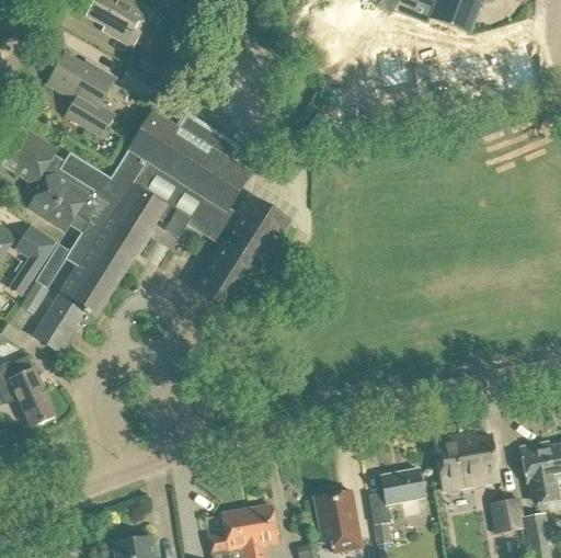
[(0,0),(0,33),(14,14),(7,9),(13,0),(0,0)]
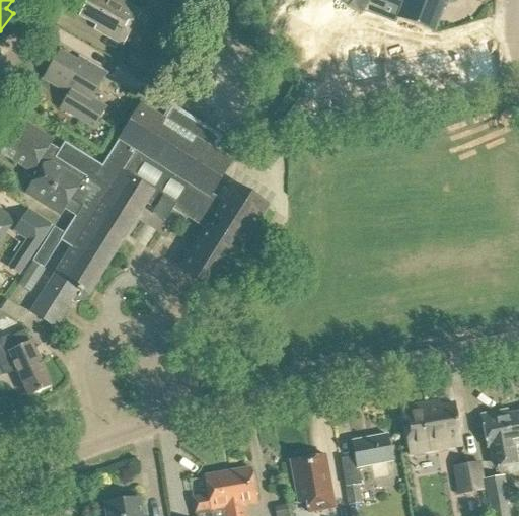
[(101,27),(99,31),(123,44),(141,11),(121,0),(89,0),(81,15),(101,27)]
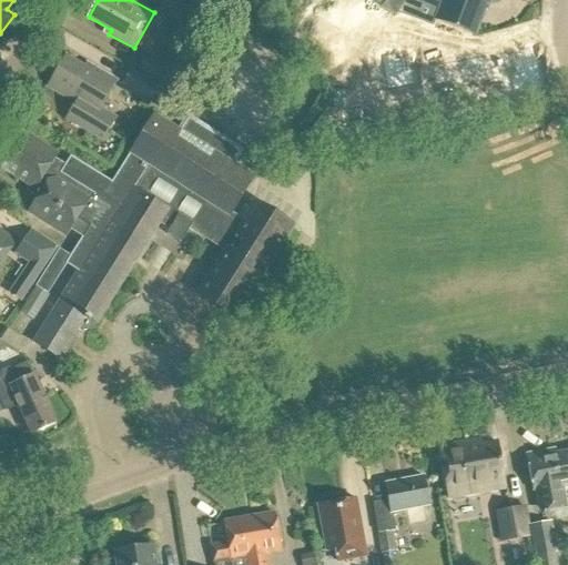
[(403,0),(397,11),(433,24),(434,22),(436,18),(475,32),(485,8),(486,8),(489,0),(443,0),(442,3),(433,0),(403,0)]
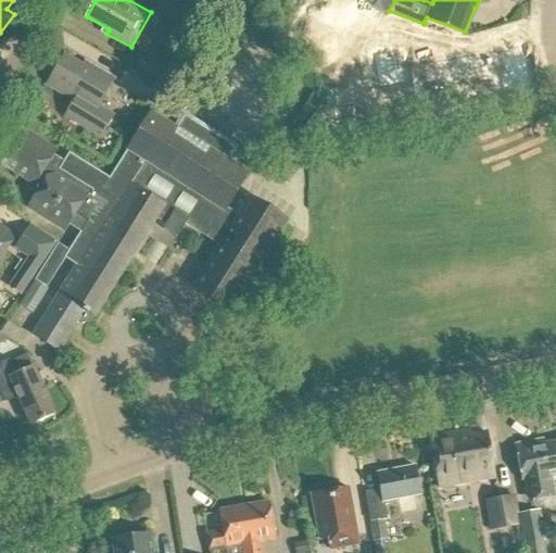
[(341,95),(346,123),(522,90),(518,62),(513,62),(510,49),(390,72),(386,47),(370,50),(375,74),(344,80),(346,93),(341,95)]
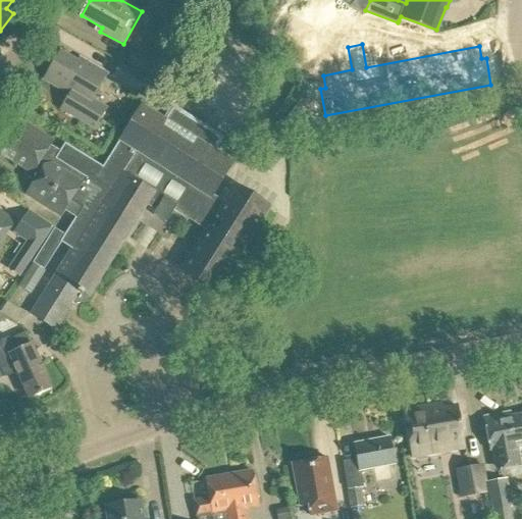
[(133,49),(123,65),(146,79),(156,61),(133,49)]
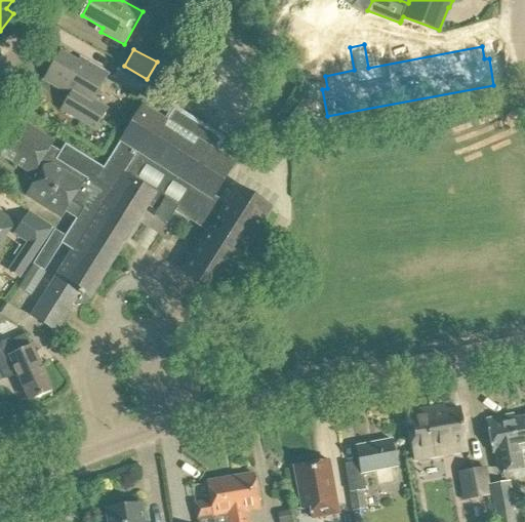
[(79,61),(62,50),(44,79),(70,94),(62,109),(95,128),(108,108),(93,98),(108,74),(81,57),(79,61)]
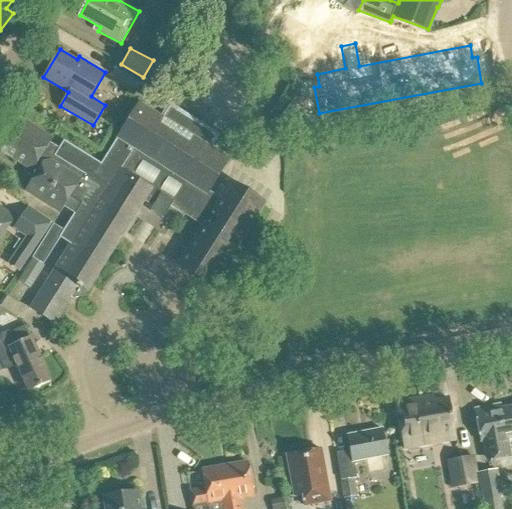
[(134,92),(143,77),(121,64),(115,61),(107,77),(134,92)]
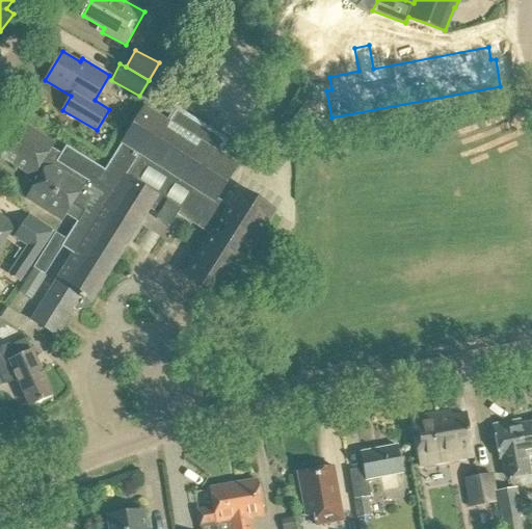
[(74,253),(72,256),(31,318),(41,324),(55,334),(73,306),(76,308),(84,306),(88,299),(89,300),(149,208),(158,214),(155,217),(168,227),(179,211),(215,234),(188,275),(219,296),(274,211),(239,189),(228,208),(215,200),(236,167),(217,156),(228,139),(173,106),(163,123),(142,109),(121,143),(103,172),(87,161),(65,147),(61,154),(51,148),(54,142),(19,120),(0,149),(0,156),(27,173),(30,179),(36,182),(28,195),(62,218),(64,216),(65,213),(78,221),(68,239),(62,245),(74,253)]
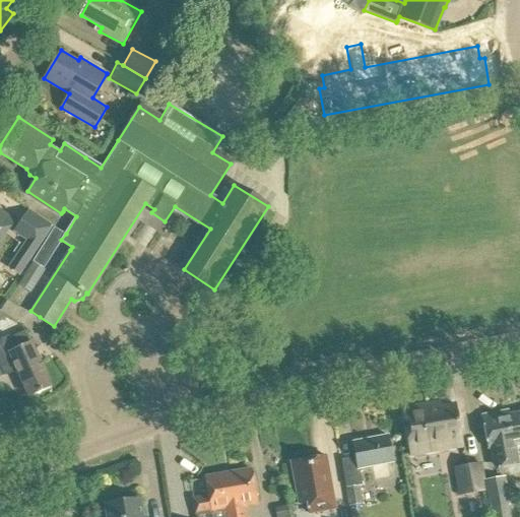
[(19,251),(30,259),(54,224),(28,207),(12,232),(25,241),(18,251),(19,251)]
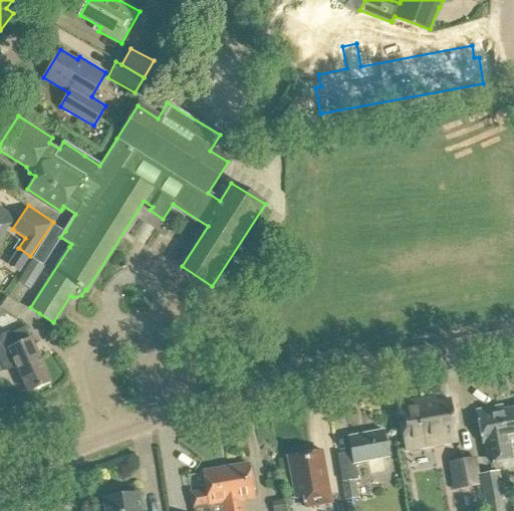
[(0,238),(15,217),(0,206),(0,238)]
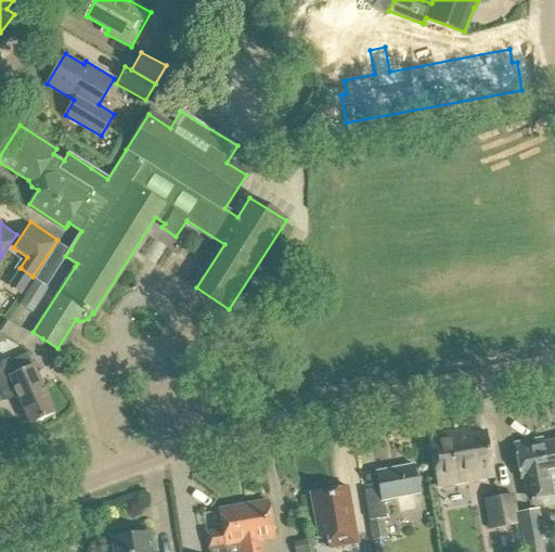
[(36,280),(21,304),(33,310),(48,286),(47,286),(36,280)]
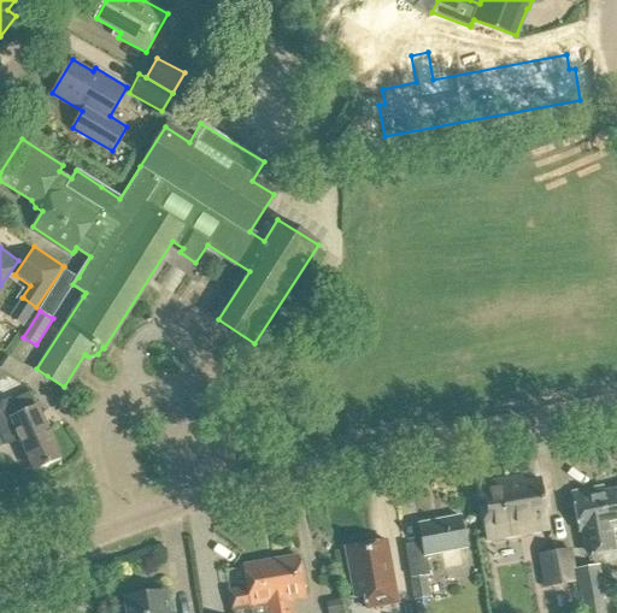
[(0,366),(0,367),(22,382),(25,367),(7,355),(0,366)]
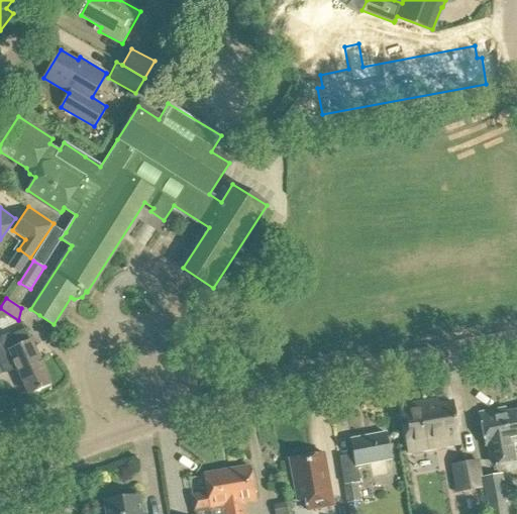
[(29,340),(24,328),(9,335),(8,333),(0,336),(0,358),(3,357),(9,370),(16,367),(28,393),(49,384),(30,340),(29,340)]
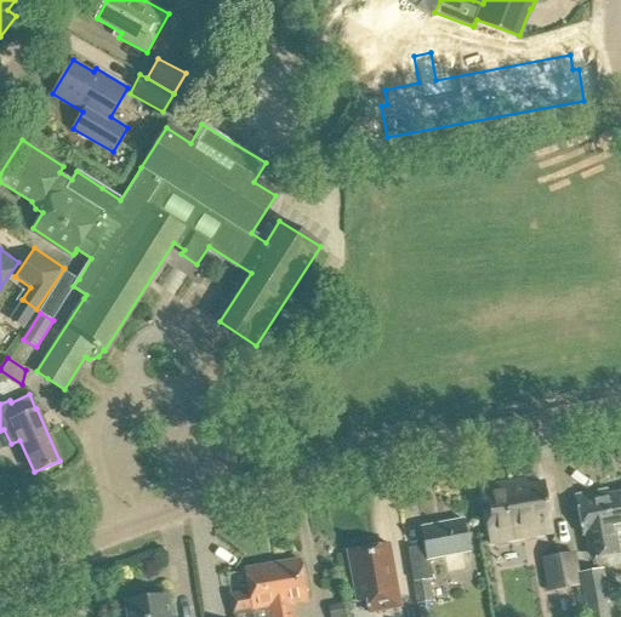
[(477,476),(486,526),(556,510),(546,470),(524,475),(522,466),(477,476)]
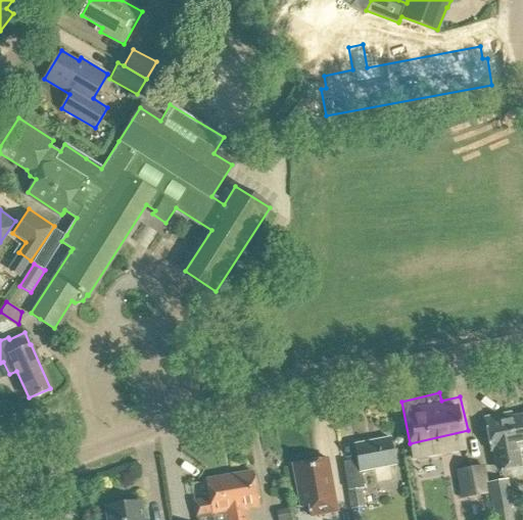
[(491,455),(492,455),(508,452),(507,447),(522,443),(522,414),(512,417),(511,412),(484,417),(491,455)]
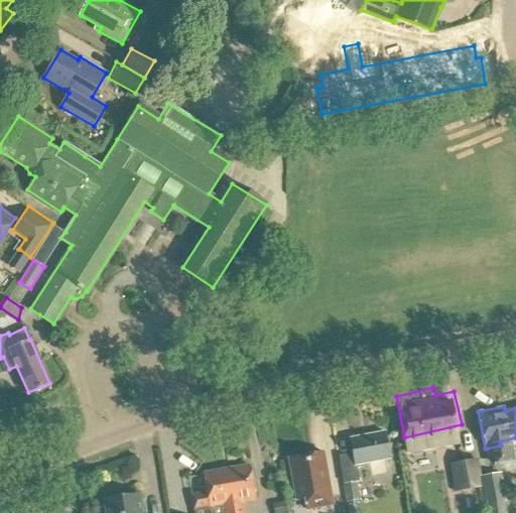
[(389,459),(384,431),(350,437),(353,453),(339,455),(347,500),(361,498),(358,481),(360,481),(357,467),(370,464),(372,476),(388,474),(385,460),(389,459)]
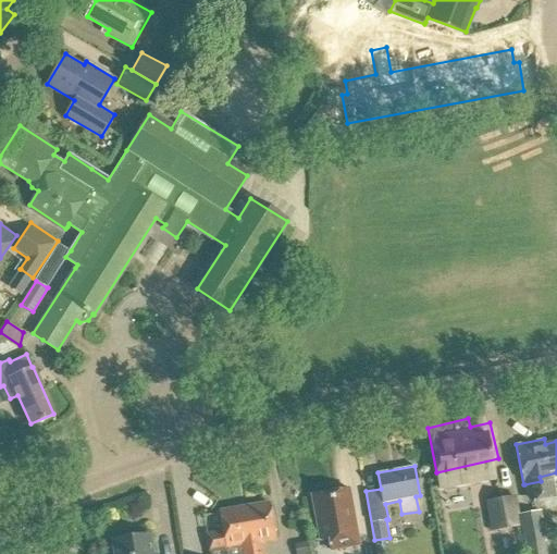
[(359,543),(348,487),(311,494),(320,538),(333,536),(335,548),(359,543)]
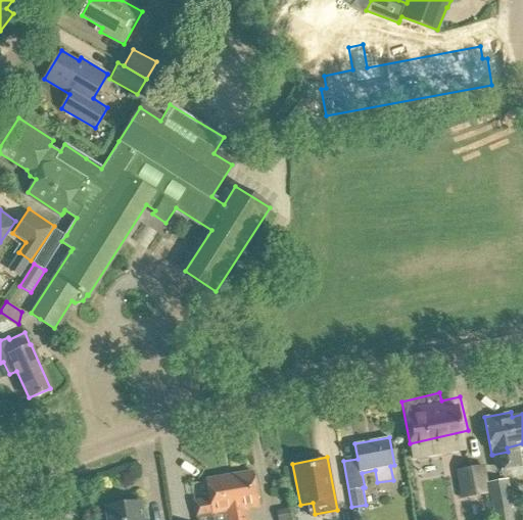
[(482,464),(457,468),(462,497),(486,492),(482,464)]
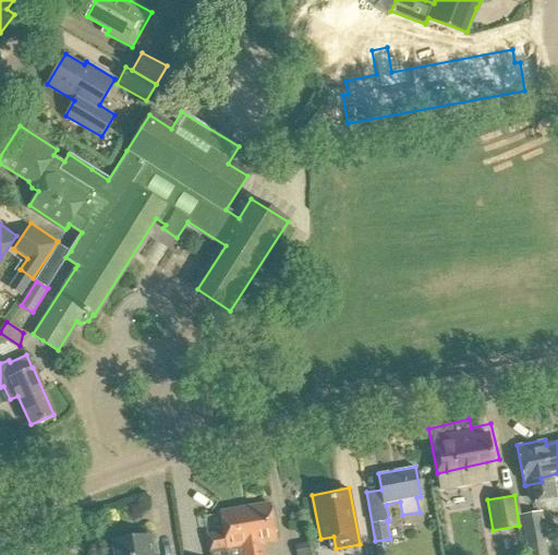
[(253,547),(242,550),(243,554),(264,554),(262,541),(277,539),(270,503),(245,507),(246,518),(253,547)]
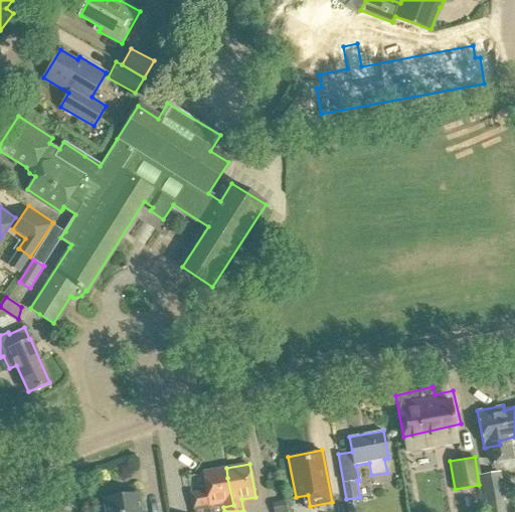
[(223,504),(223,507),(233,505),(227,478),(226,468),(202,473),(206,490),(191,493),(194,508),(210,505),(210,506),(223,504)]
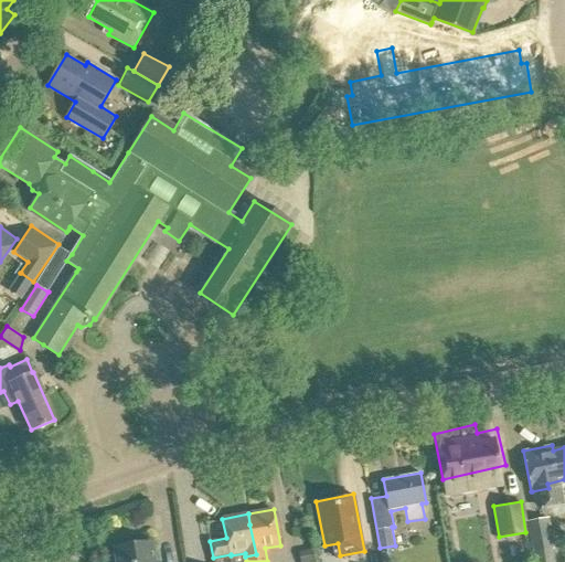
[(547,516),(524,519),(532,561),(553,561),(551,548),(553,547),(547,516)]
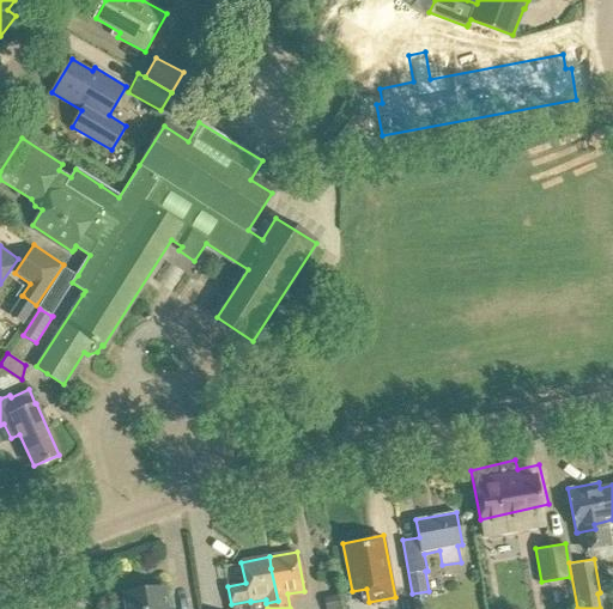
[(168,608),(165,585),(123,591),(126,608),(168,608)]
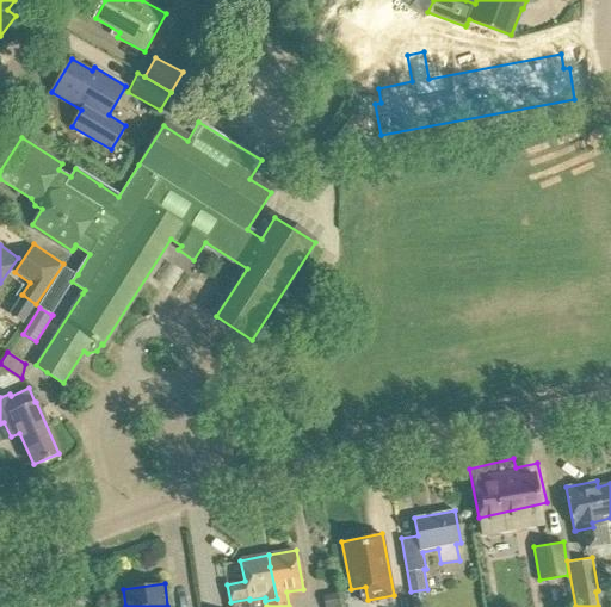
[(339,606),(338,593),(322,595),(323,606),(339,606)]
